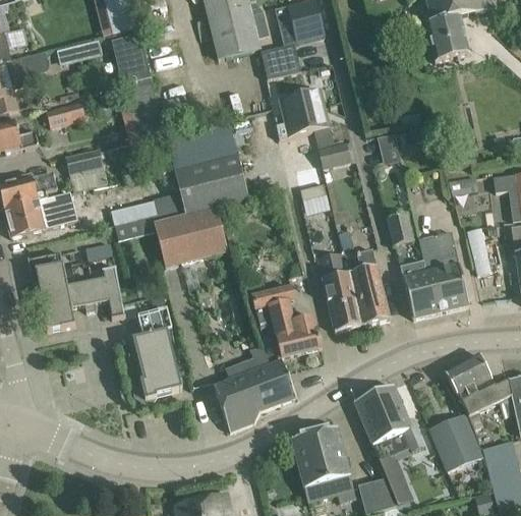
[(93,0),(103,35),(139,25),(132,0),(93,0)]
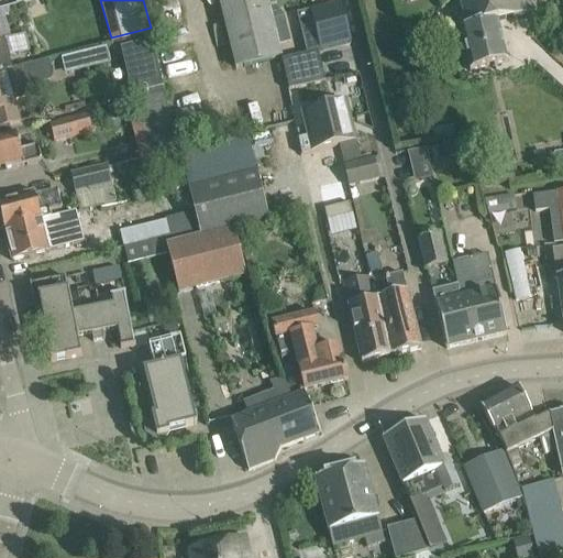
[(219,0),(236,64),(280,52),(277,42),(277,41),(275,31),(271,15),(266,0),(219,0)]
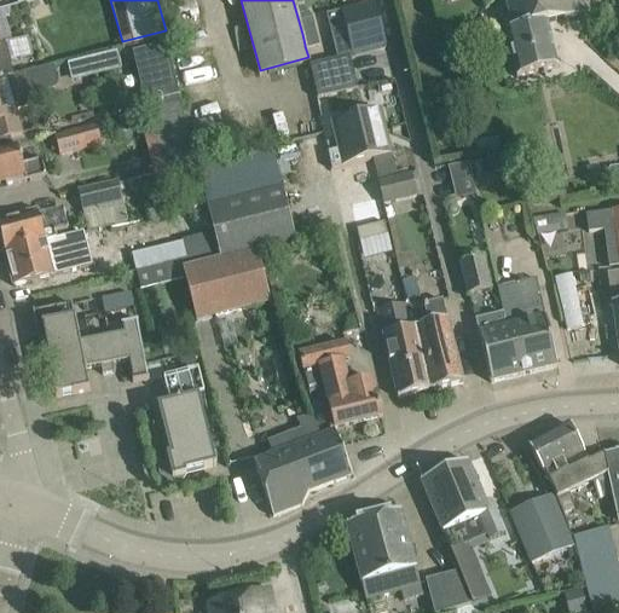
[(375,0),(328,12),(339,56),(350,52),(386,44),(375,0)]
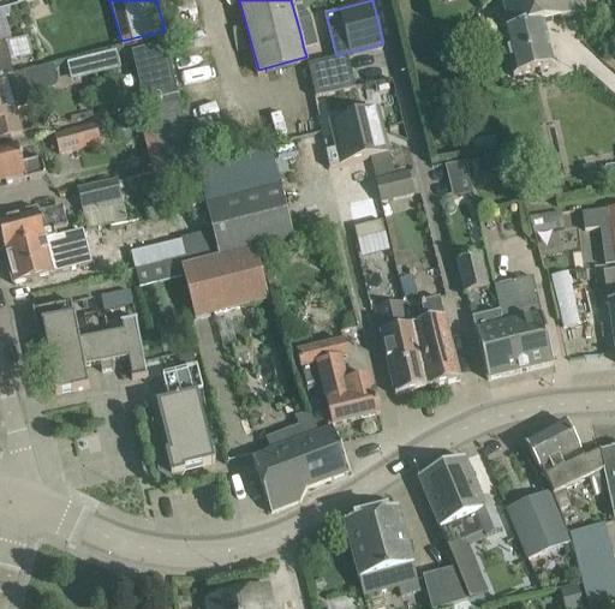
[(502,28),(508,49),(513,72),(555,63),(544,18),(586,7),(584,0),(502,0),(509,25),(502,28)]
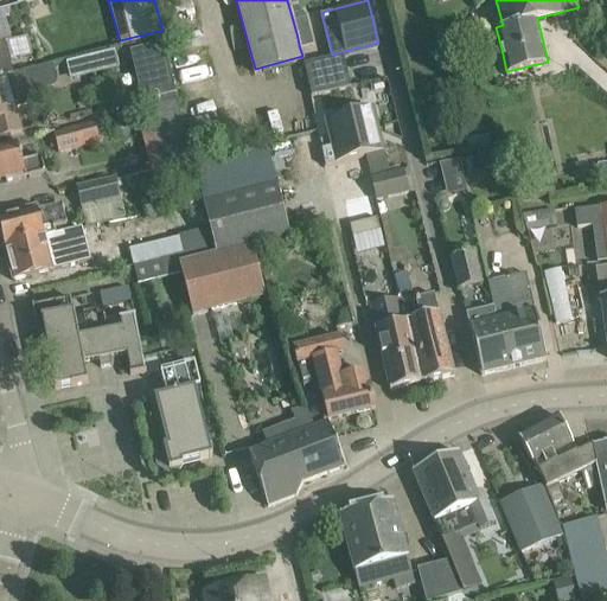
[(0,72),(11,70),(14,69),(6,39),(11,38),(4,12),(10,11),(8,4),(0,5),(0,72)]
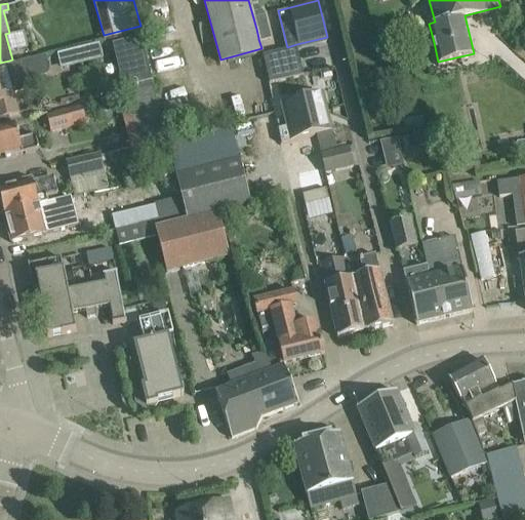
[(265,11),(252,14),(256,29),(258,38),(258,39),(271,36),(265,11)]
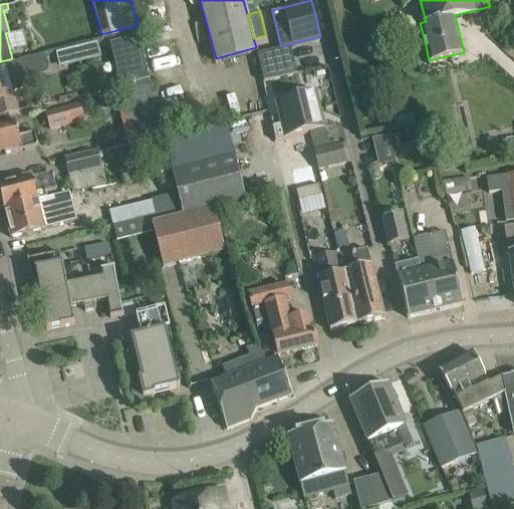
[(140,33),(110,39),(119,82),(149,75),(141,39),(140,33)]
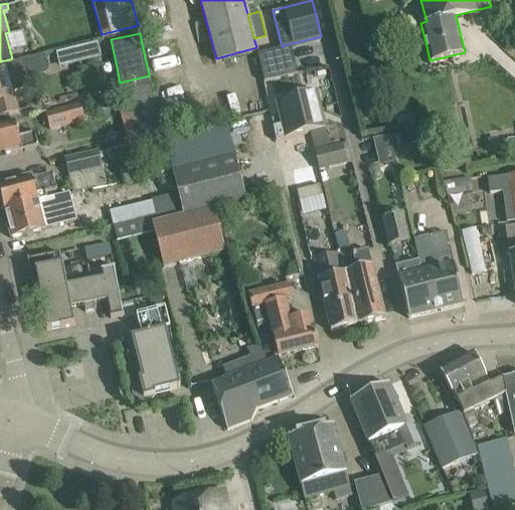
[(82,40),(55,47),(58,62),(87,55),(82,40)]
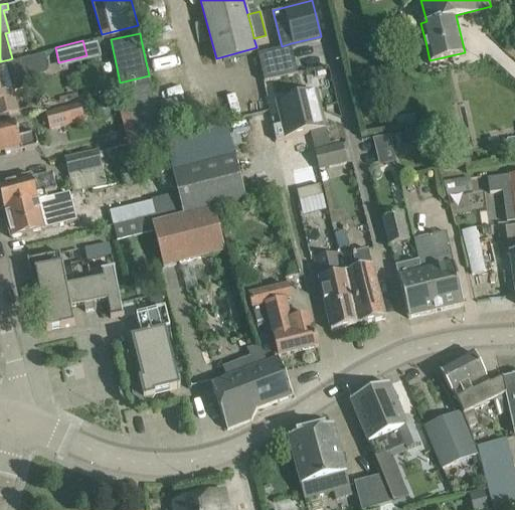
[(282,46),(258,51),(264,78),(297,70),(291,43),(282,46)]
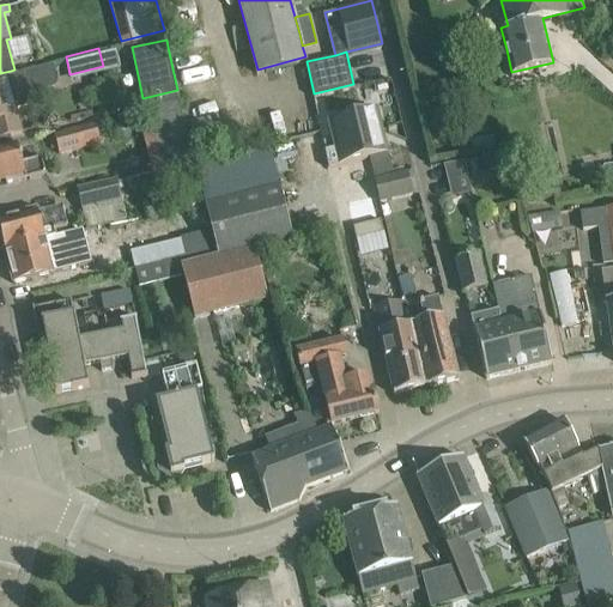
[(11,71),(0,73),(0,133),(28,126),(22,103),(16,104),(16,103),(19,102),(18,97),(20,90),(29,84),(30,87),(56,80),(52,65),(26,71),(25,67),(11,72),(11,71)]
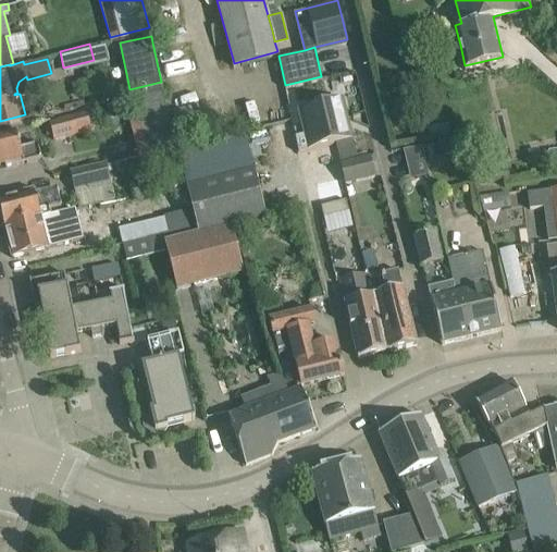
[(85,76),(72,80),(76,94),(88,90),(85,76)]
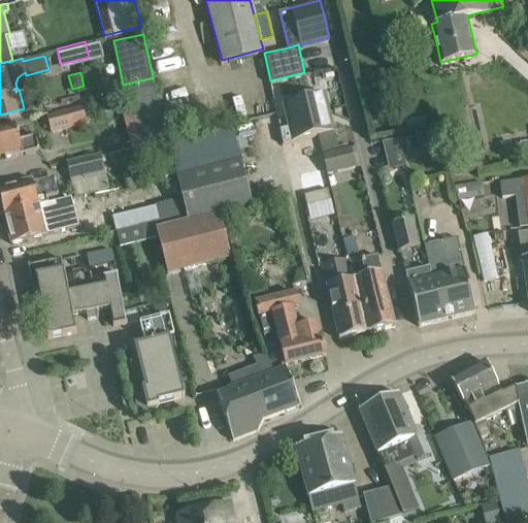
[(155,85),(119,91),(120,93),(122,105),(131,145),(167,136),(155,85)]
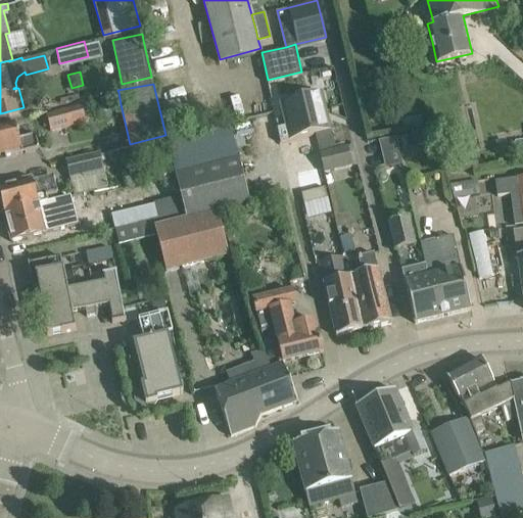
[(316,130),(316,131),(330,128),(321,90),(281,100),(288,126),(278,129),(280,138),(290,136),(316,130)]
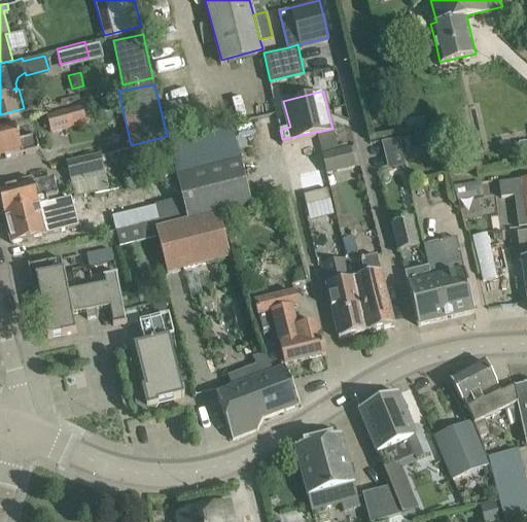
[(119,93),(102,97),(105,109),(121,105),(119,93)]
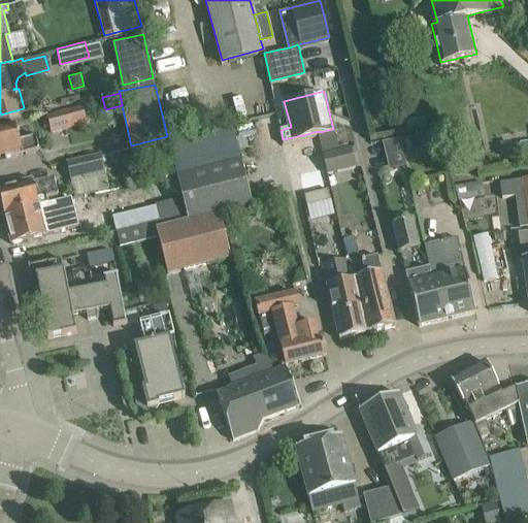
[(47,111),(52,129),(87,120),(83,103),(47,111)]
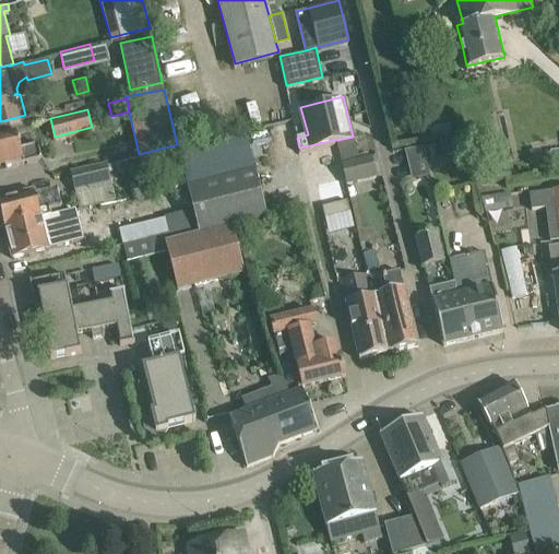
[(0,131),(0,161),(4,160),(6,164),(42,154),(37,140),(21,145),(16,128),(0,131)]
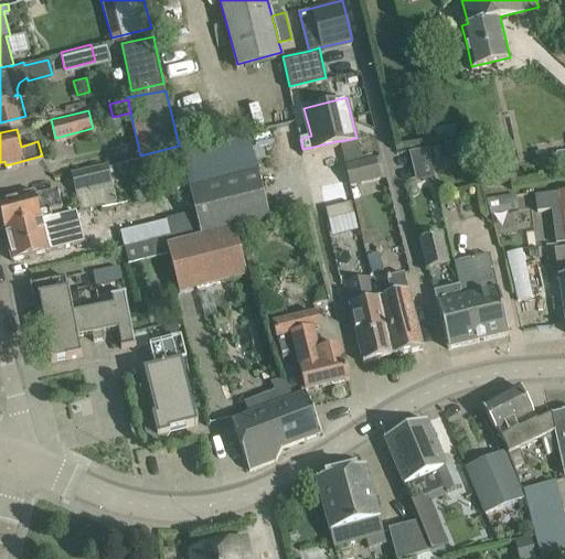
[(356,138),(341,141),(351,182),(380,175),(374,149),(360,152),(356,138)]
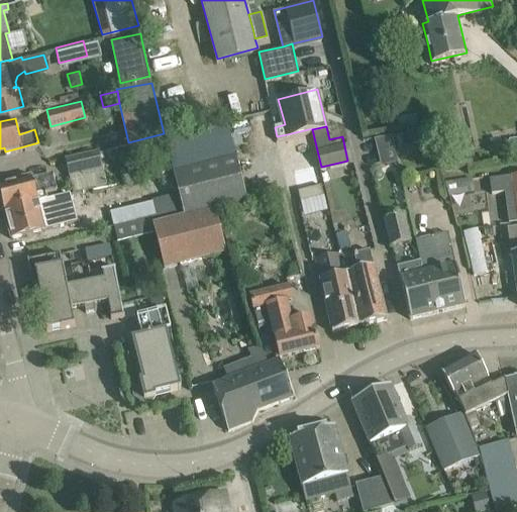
[(391,132),(379,134),(385,162),(397,159),(391,132)]
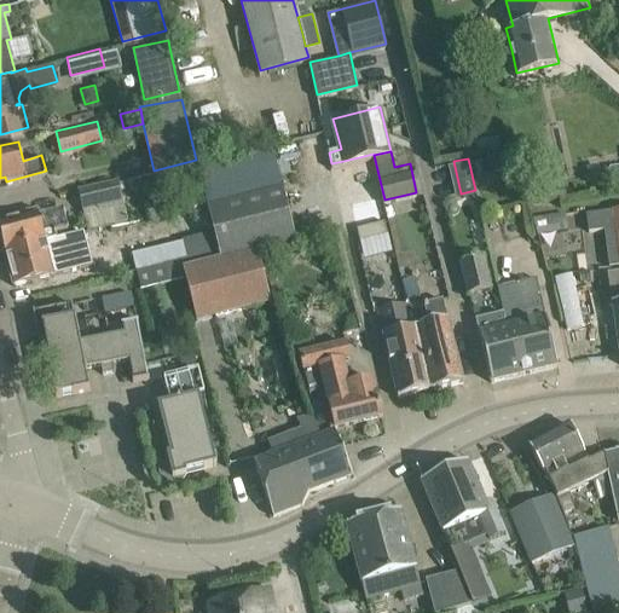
[(132,175),(79,188),(82,204),(122,195),(121,189),(134,185),(132,175)]
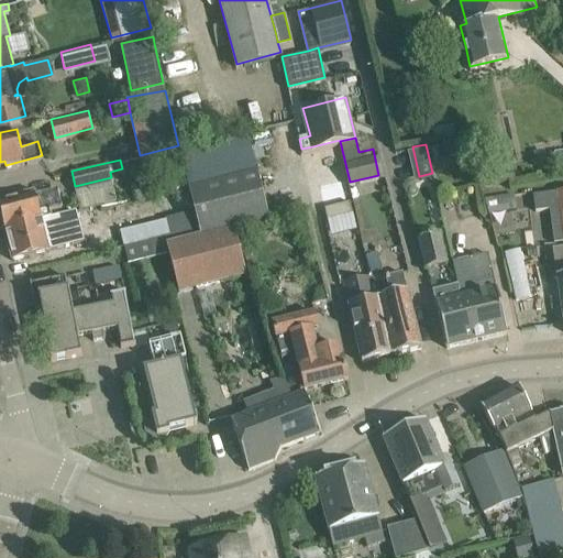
[(200,231),(233,223),(268,215),(256,167),(222,176),(188,184),(200,231)]
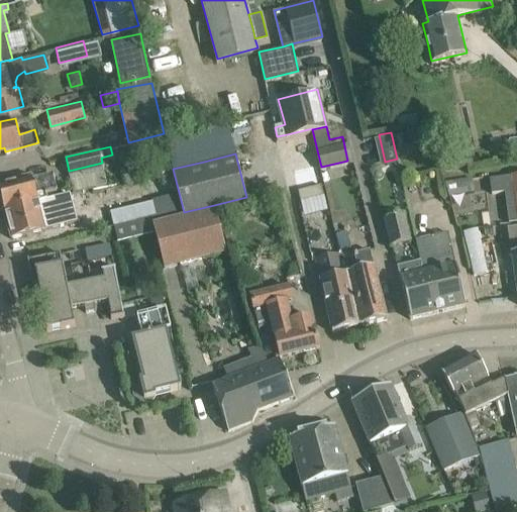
[(169,159),(158,162),(161,173),(171,171),(169,159)]
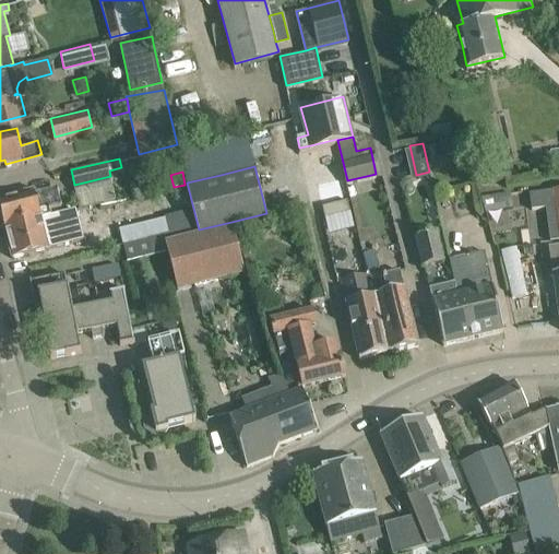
[(0,199),(0,208),(4,224),(51,212),(49,204),(60,201),(56,185),(35,190),(34,186),(14,190),(15,196),(0,199)]
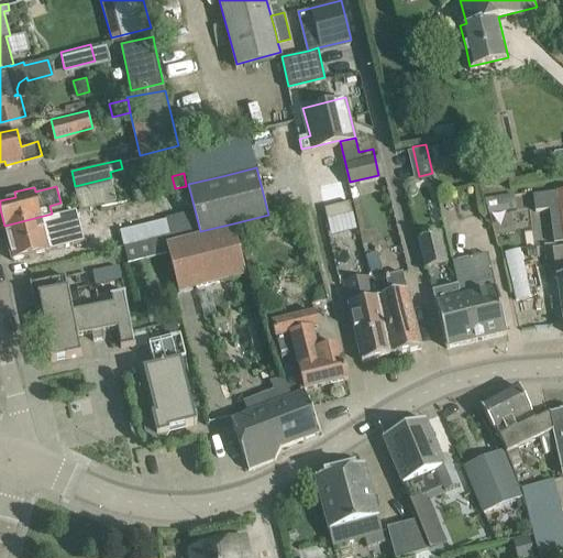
[(562,236),(562,238),(562,187),(533,193),(536,208),(550,206),(554,237),(562,236)]
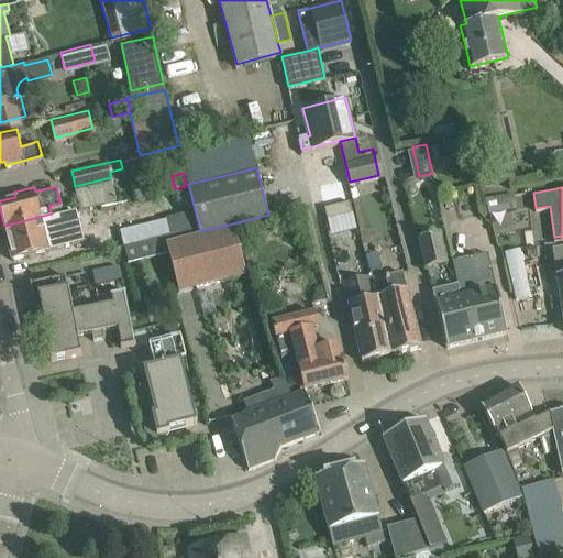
[(485,195),(487,210),(516,206),(514,190),(485,195)]
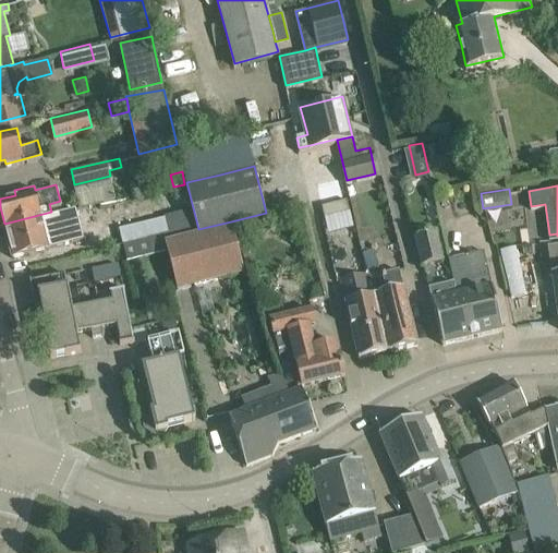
[(320,203),(324,215),(340,212),(349,209),(346,196),(320,203)]
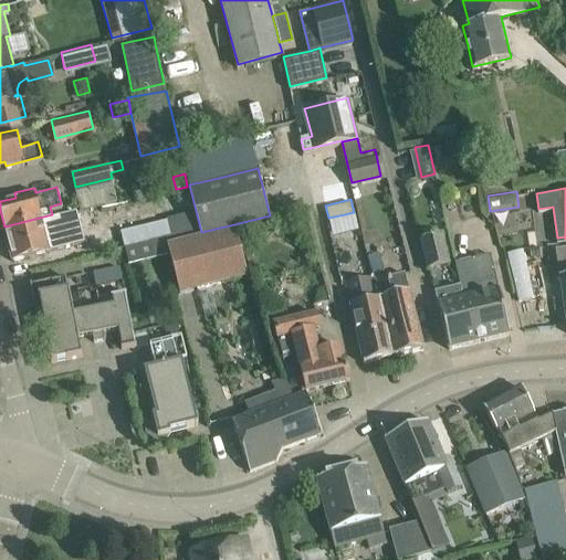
[(52,214),(4,226),(12,257),(73,242),(73,240),(83,238),(76,209),(52,214)]
